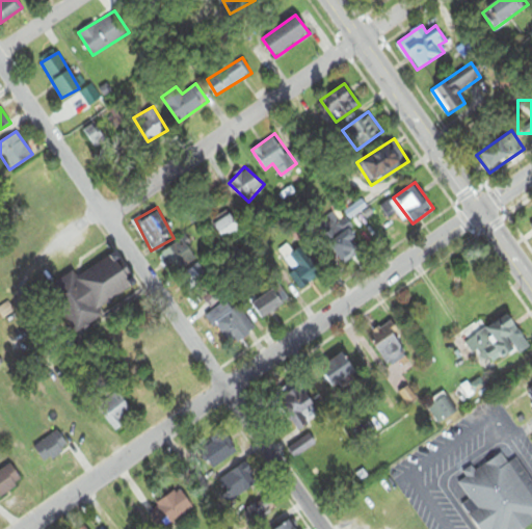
[(240,229),(231,213),(214,222),(223,239),(240,229)]
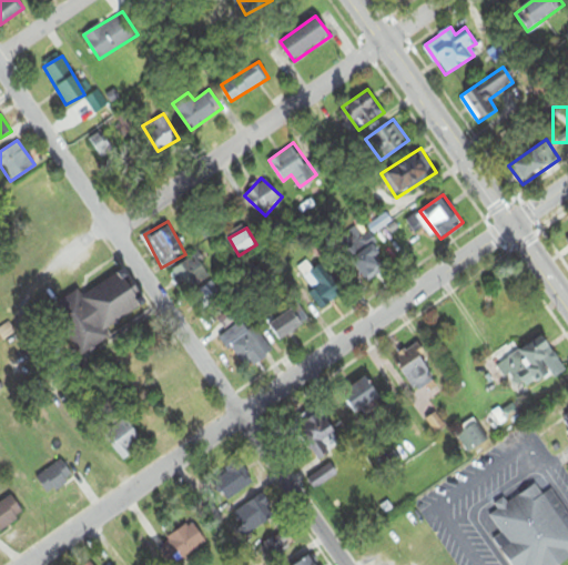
[(362,280),(384,270),(365,228),(343,238),(362,280)]
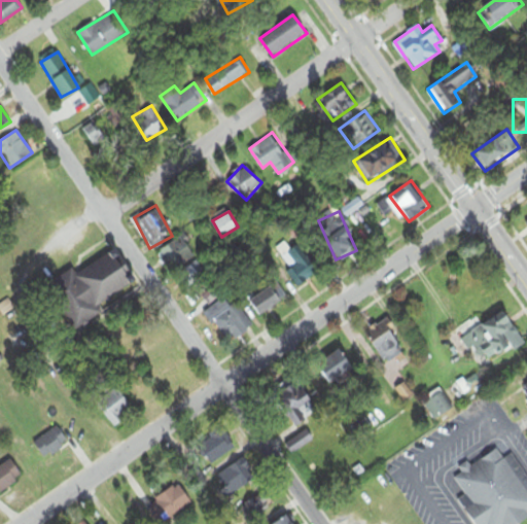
[(196,253),(180,235),(156,253),(172,272),(196,253)]
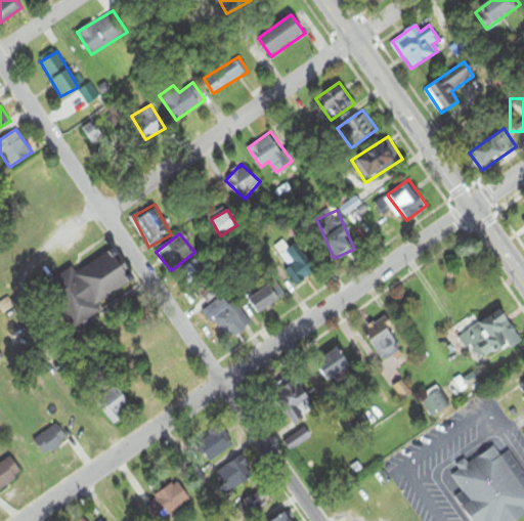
[(271,248),(297,285),(315,271),(295,243),(289,247),(284,240),(271,248)]
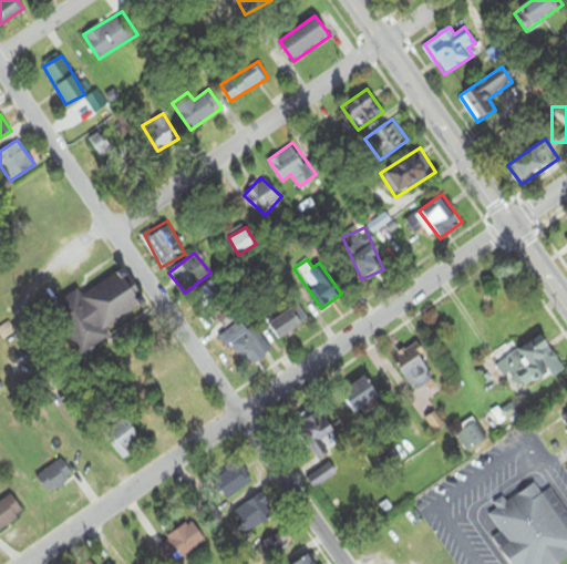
[(79,354),(112,335),(111,331),(150,308),(126,267),(53,308),(79,354)]
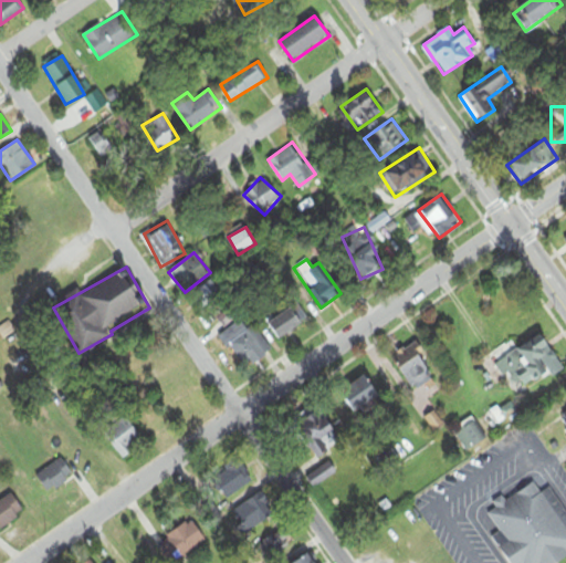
[(192,300),(217,320),(232,300),(207,281),(192,300)]
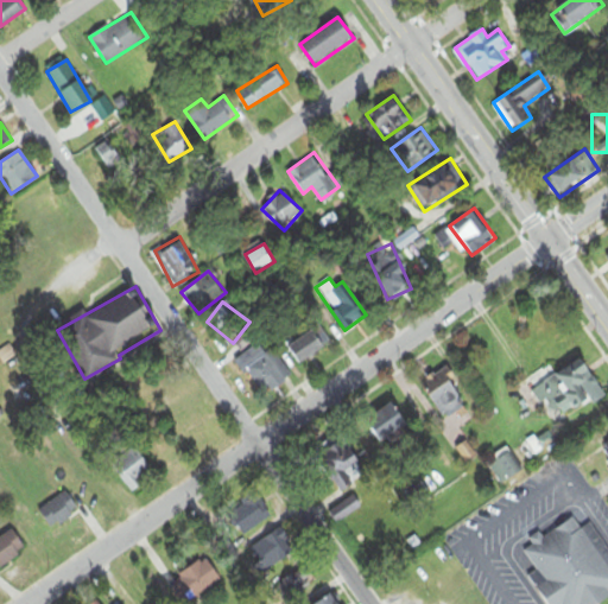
[(331,341),(320,323),(287,345),(301,363),(331,341)]
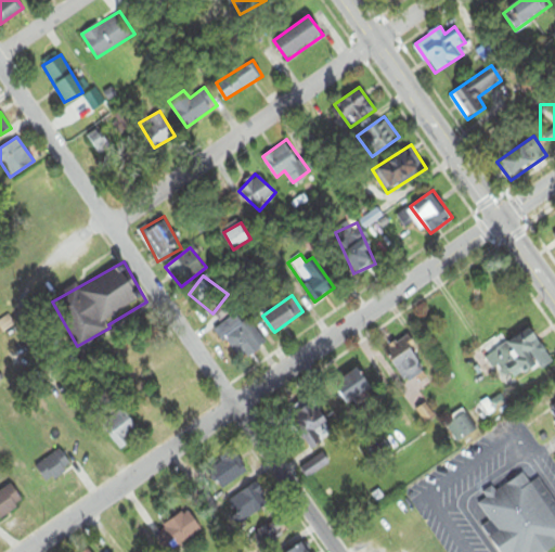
[(262,346),(234,312),(215,328),(243,362),(262,346)]
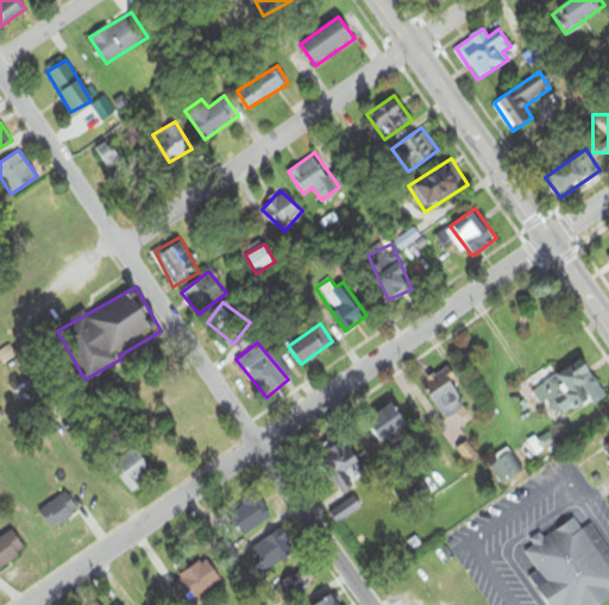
[(564,417),(604,391),(582,357),(541,383),(564,417)]
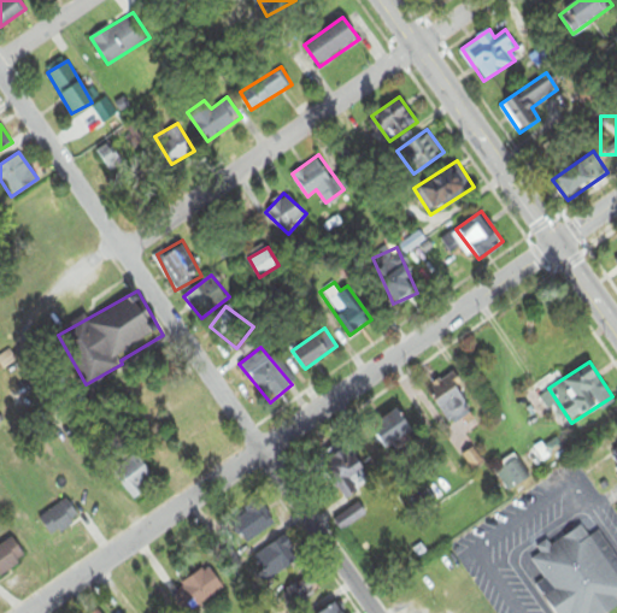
[(472,408),(451,372),(427,385),(448,422),(472,408)]
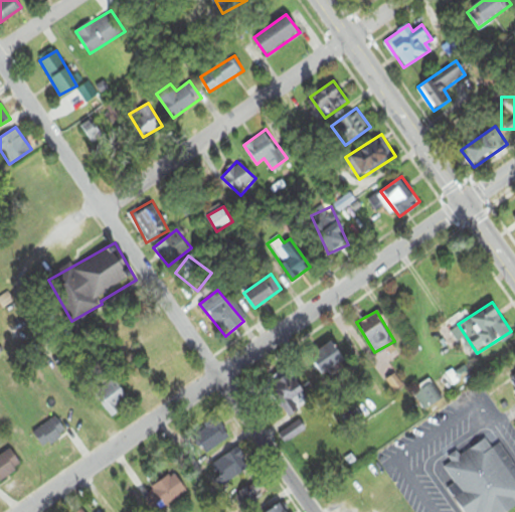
[(321,374),(345,360),(333,340),(309,354),(321,374)]
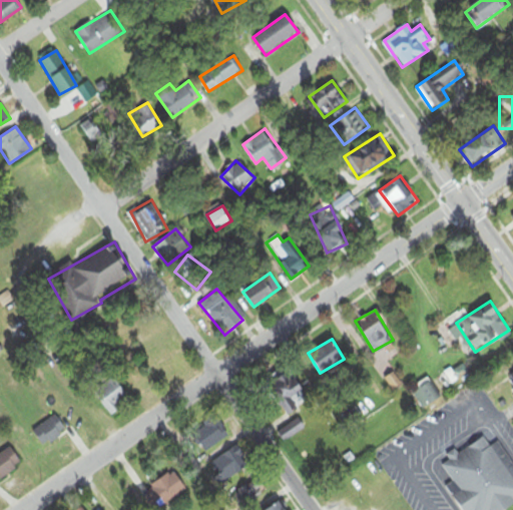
[(286,414),(309,404),(293,370),(270,381),(286,414)]
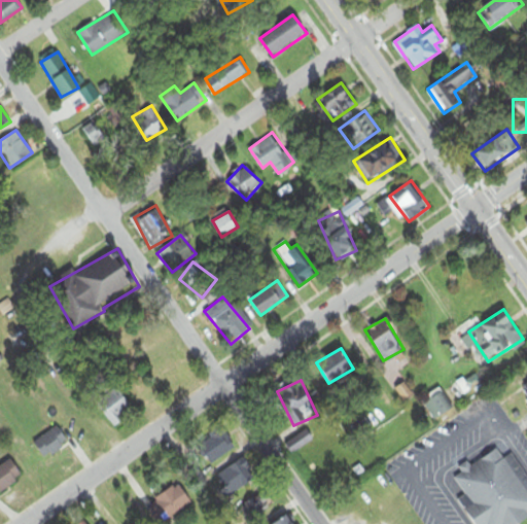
[(115,425),(134,408),(113,385),(95,403),(115,425)]
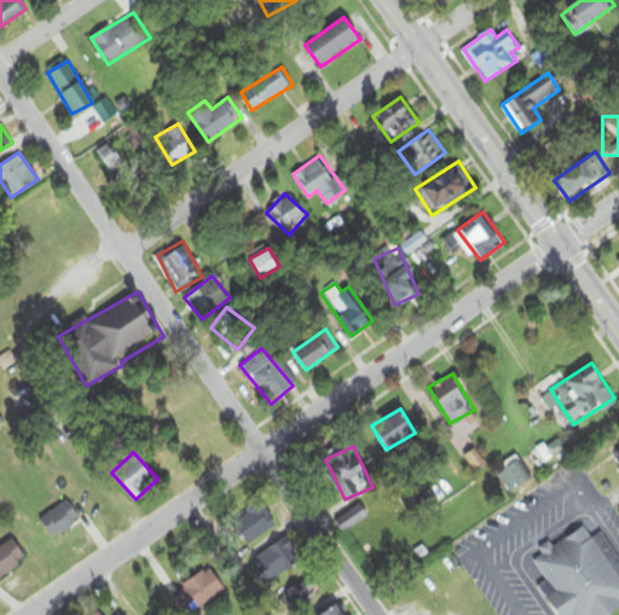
[(531,477),(520,459),(505,468),(516,486),(531,477)]
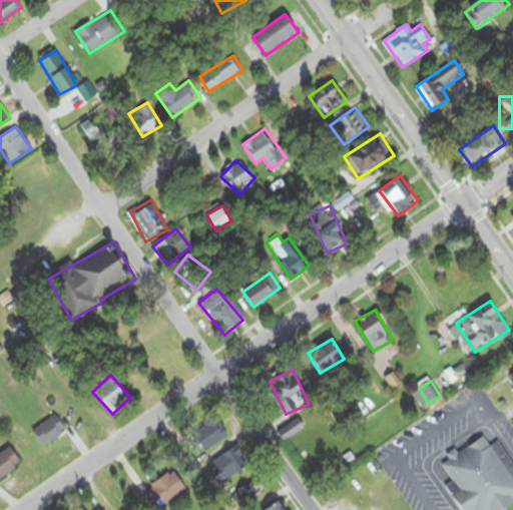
[(66,429),(54,413),(32,430),(44,446),(66,429)]
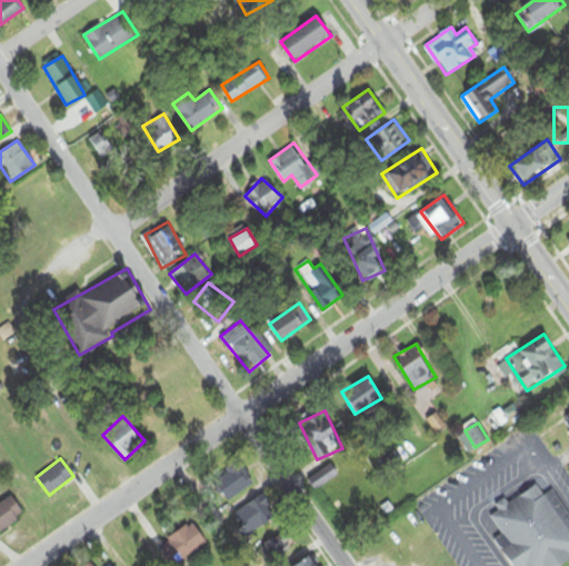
[(226,497),(255,484),(243,462),(216,475),(226,497)]
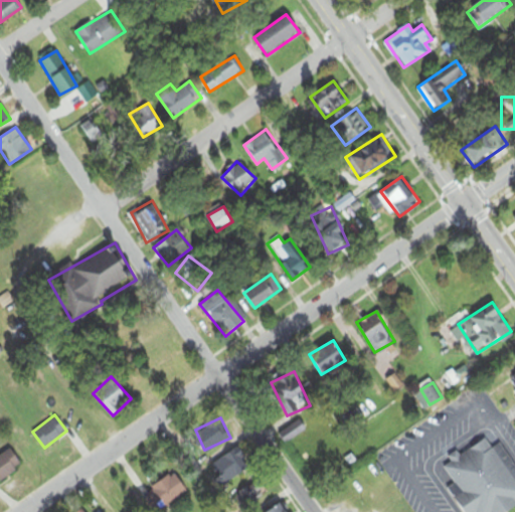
[(305,425),(297,417),(281,435),(289,443),(305,425)]
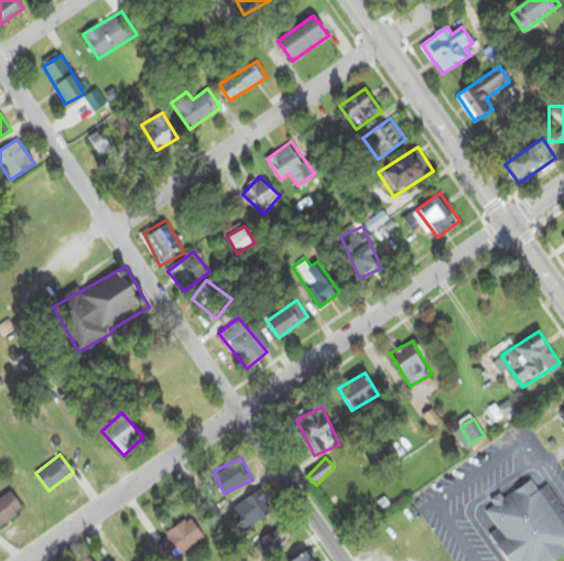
[(508,560),(550,560),(563,551),(561,547),(563,543),(563,525),(531,478),(503,498),(500,493),(489,499),(494,505),(485,510),(498,528),(489,533),(508,560)]
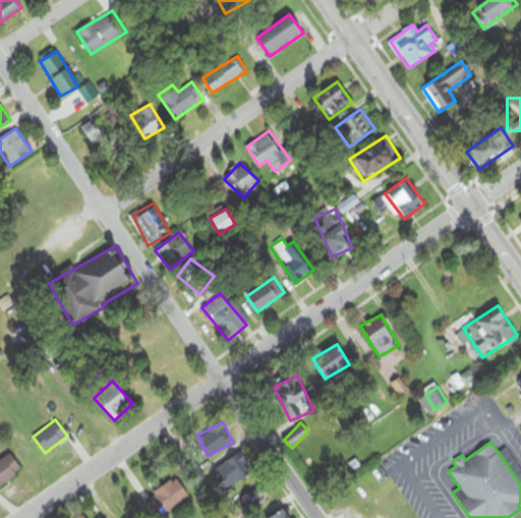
[(0,484),(22,470),(11,452),(0,459),(0,484)]
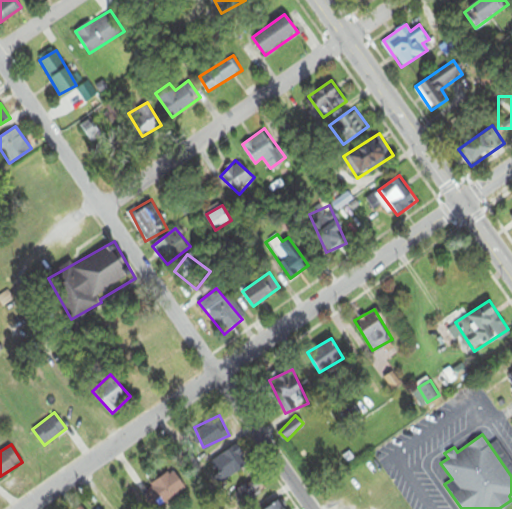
[(223,481),(244,464),(229,446),(208,464),(223,481)]
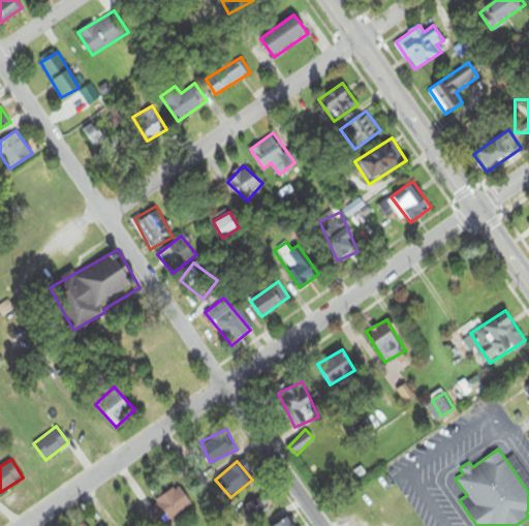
[(159,525),(160,525),(191,502),(177,484),(146,508),(159,525)]
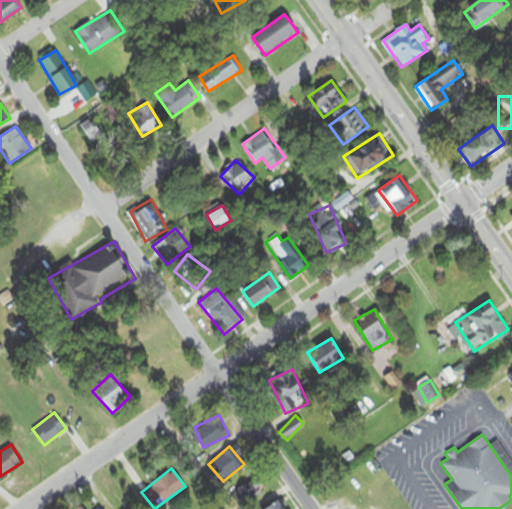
[(236,490),(245,503),(265,489),(256,476),(236,490)]
